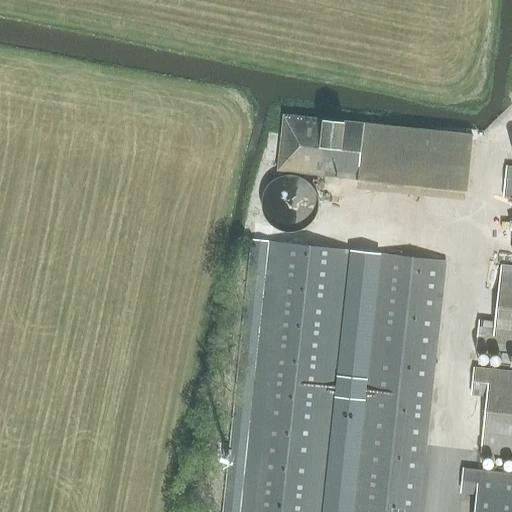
[(276,171),(307,175),(357,180),(356,188),(464,200),(471,134),(282,114),(276,171)]
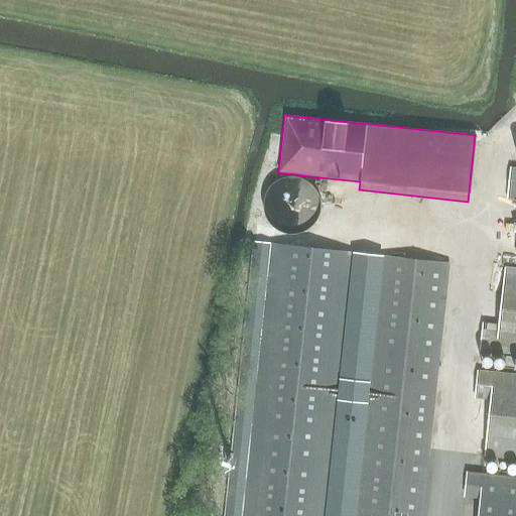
[(515,240),(515,252),(515,170),(508,170),(505,199),(515,200),(515,240)]
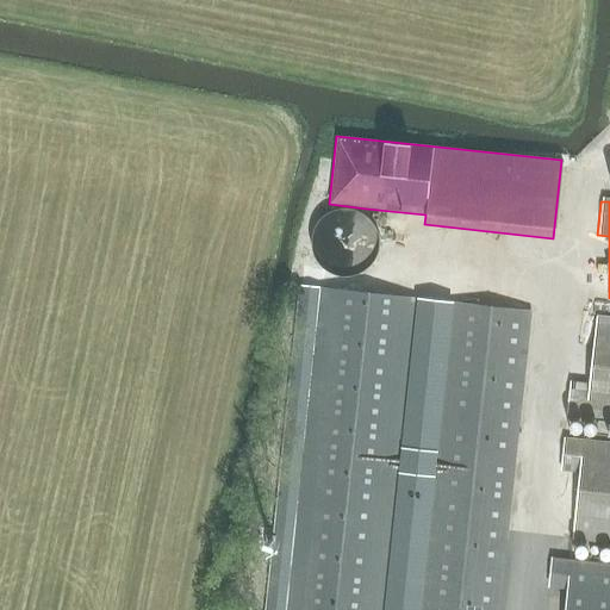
[(378,221),(322,221),(323,277),(379,277),(378,221)]
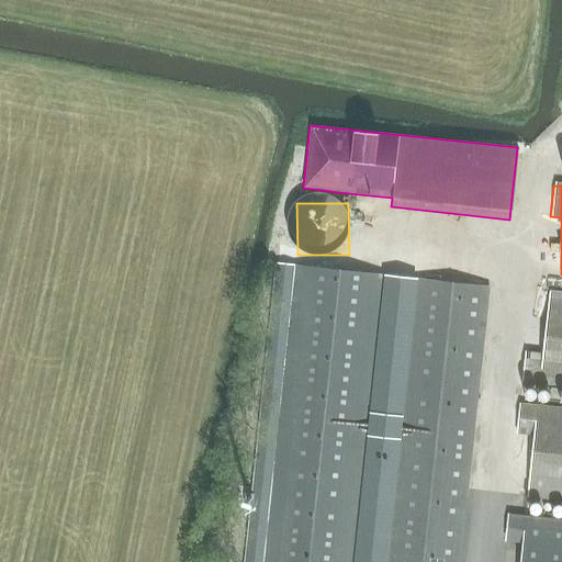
[(294,268),(280,408),(265,561),(352,561),(382,277),(294,268)]
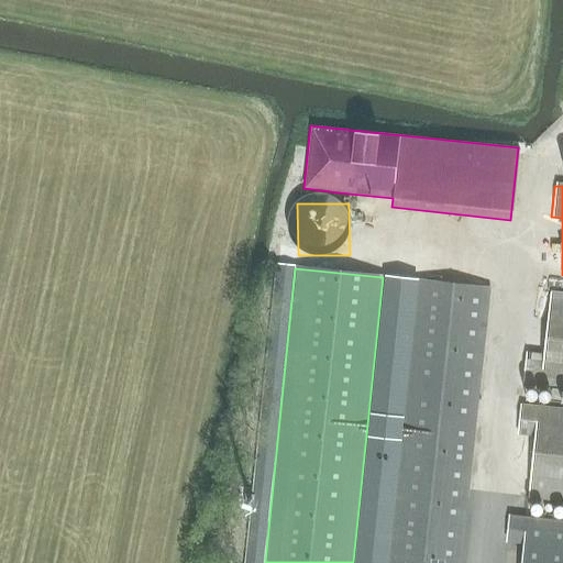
[(459,562),(488,288),(418,280),(388,562),(459,562)]
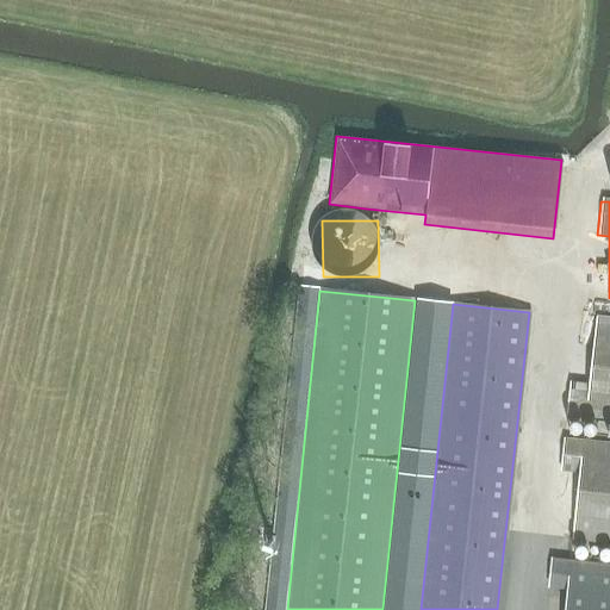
[(566,415),(609,418),(609,317),(596,316),(589,383),(570,381),(566,415)]
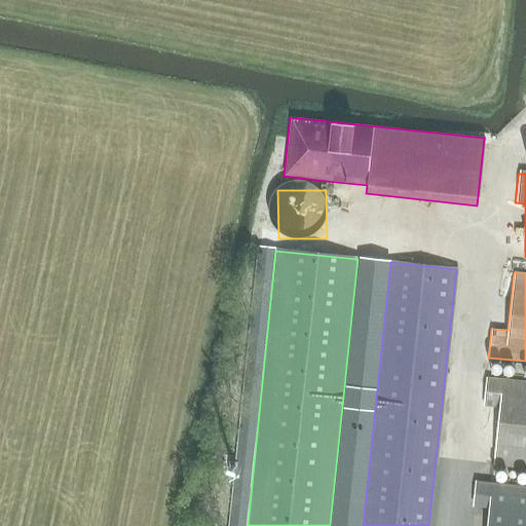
[(525,382),(486,378),(483,406),(499,408),(493,465),(525,467),(525,382)]
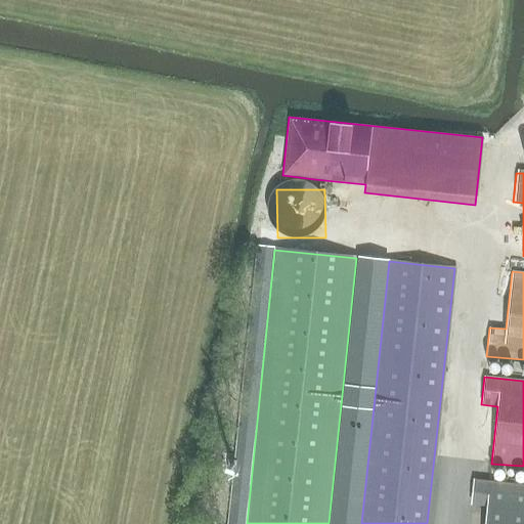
[(227,471),(235,472),(236,463),(227,462),(227,471)]
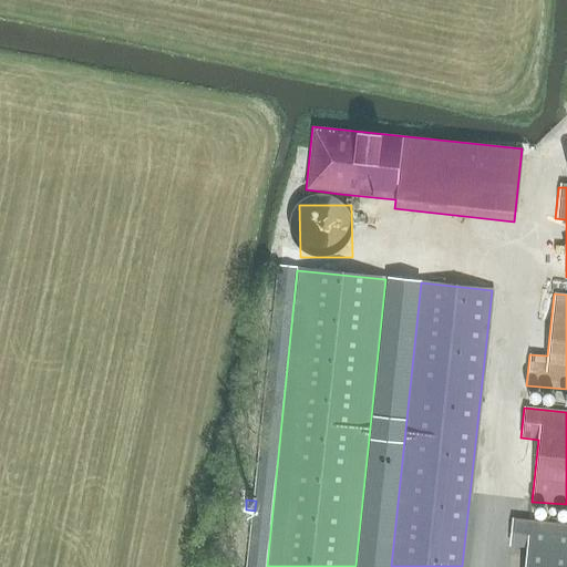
[(525,566),(566,566),(566,526),(514,521),(511,545),(527,547),(525,566)]
